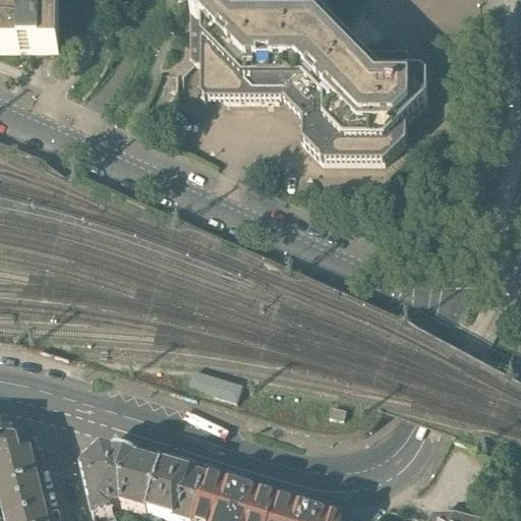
[(59,0),(0,0),(0,54),(59,55),(59,0)]
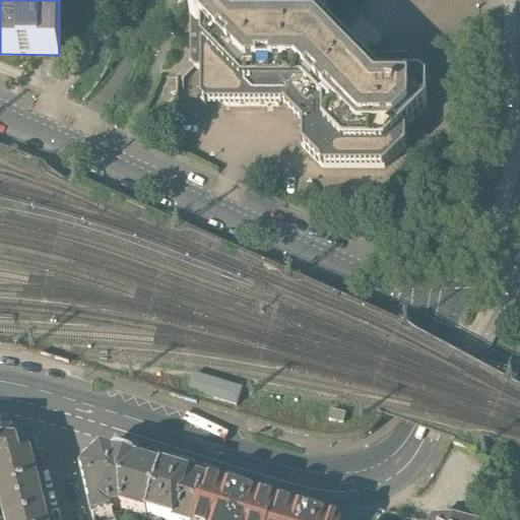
[(189,0),(190,65),(200,72),(199,101),(206,108),(282,107),(303,129),(304,153),(325,173),(388,170),(407,148),(405,130),(427,111),(424,87),(406,67),(362,66),(342,45),(326,27),(325,0),(189,0)]
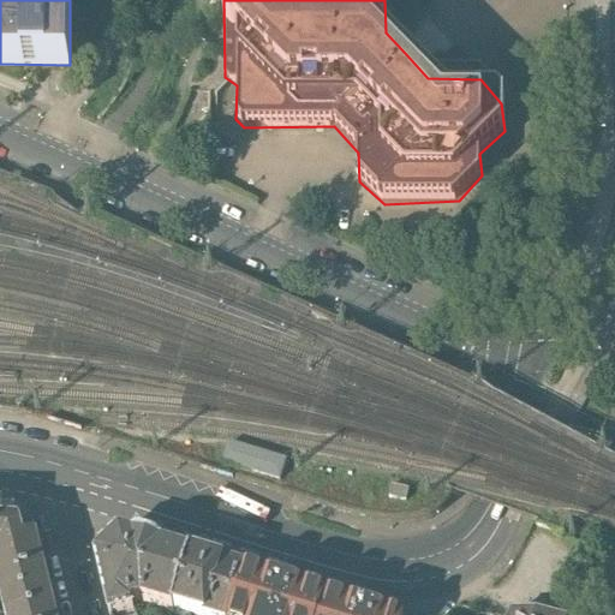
[(286,467),(230,449),(224,470),(280,488),(286,467)]
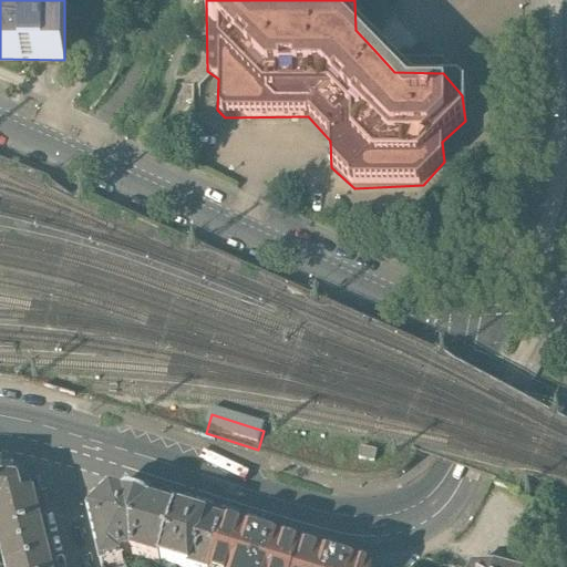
[(0,525),(9,566),(43,566),(52,565),(37,501),(29,501),(21,502),(18,477),(0,475),(0,525)]
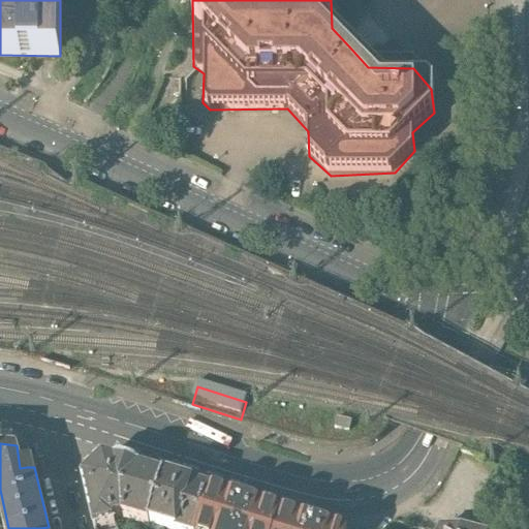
[(94,469),(85,476),(96,528),(117,523),(115,516),(129,518),(150,524),(163,478),(104,461),(94,469)]
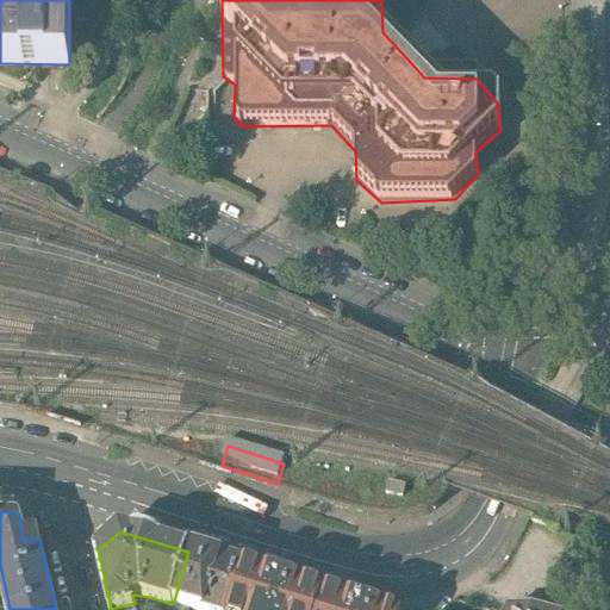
[(215,560),(188,552),(173,604),(191,609),(228,609),(242,568),(215,560)]
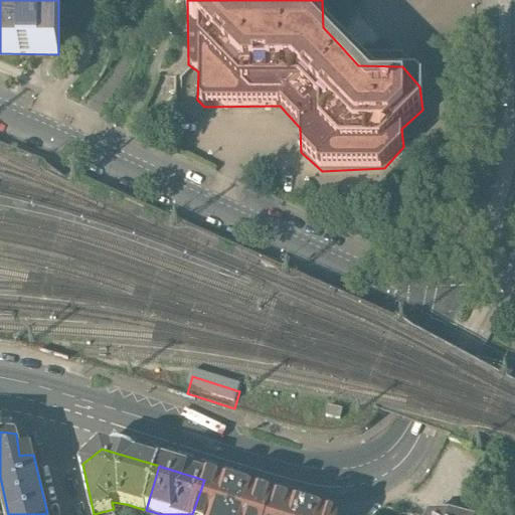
[(238,490),(204,480),(192,514),(325,514),(308,510),(238,490)]
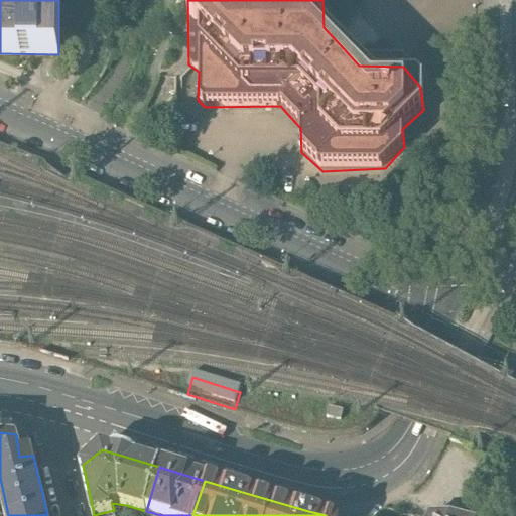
[(128,515),(126,505),(112,503),(114,510),(94,515),(128,515)]
